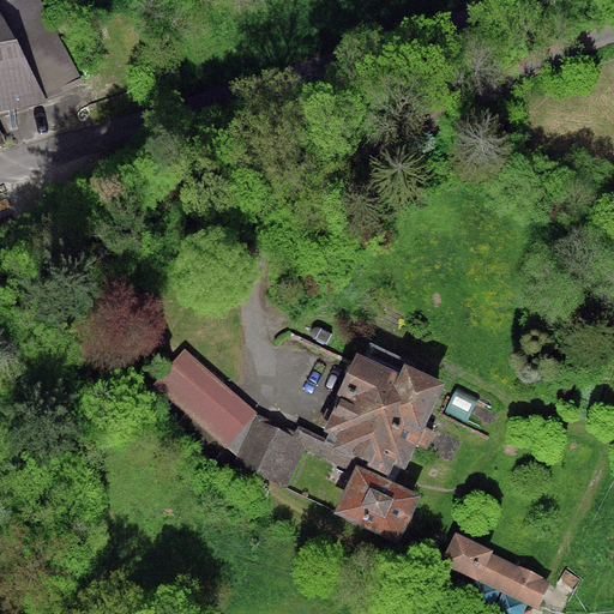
[(0,0),(0,110),(48,102),(46,100),(83,83),(40,0),(0,0)]
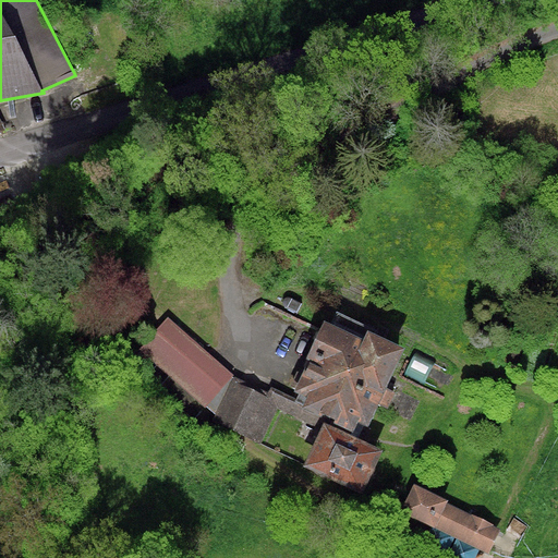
[(134,57),(122,59),(124,71),(136,68),(134,57)]
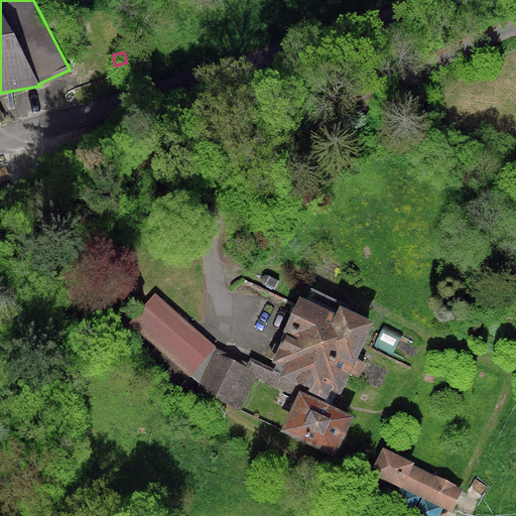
[(306,299),(300,296),(284,332),(285,332),(271,362),(276,364),(283,367),(278,377),(299,387),(295,396),(278,431),(337,459),(357,415),(327,402),(333,391),(341,394),(351,374),(359,378),(367,362),(358,358),(375,321),(348,309),(350,306),(311,288),(306,299)]
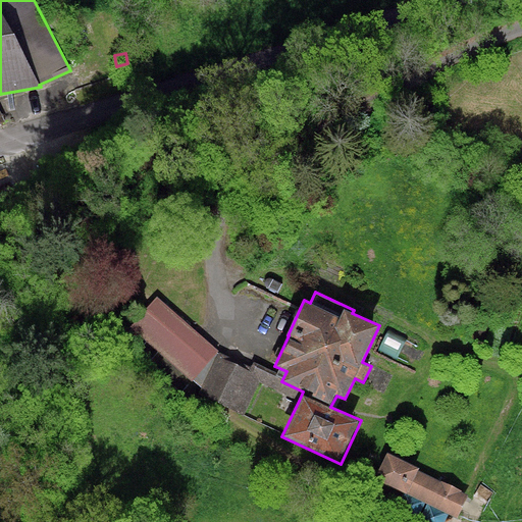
[(219,350),(157,296),(129,327),(192,381),(193,380),(218,351),(219,350)]
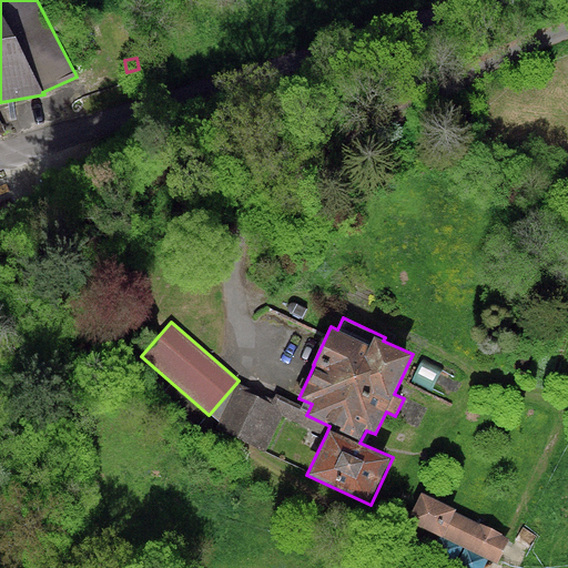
[(219,421),(237,382),(210,414),(219,421)]
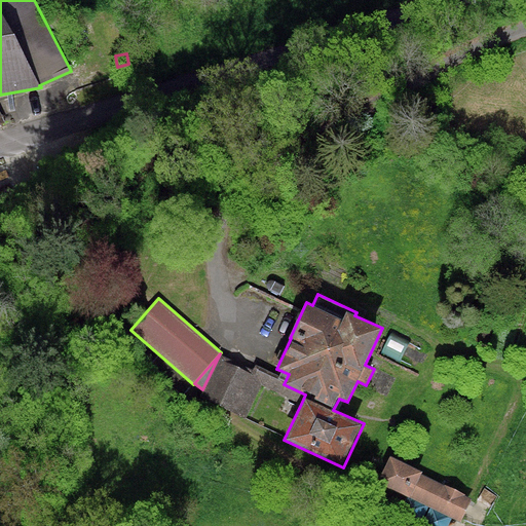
[(256,372),(220,353),(202,389),(200,393),(235,411),(256,372)]
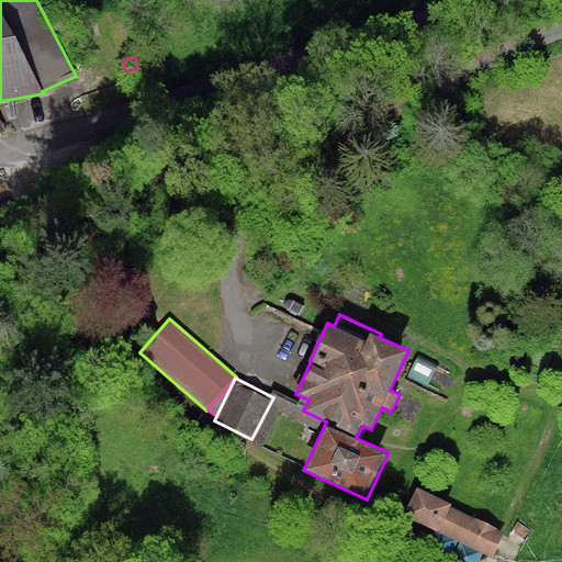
[(273,397),(251,439),(263,445),(280,411),(322,431),(326,422),(303,411),(308,400),(301,396),(298,405),(274,393),(273,397)]
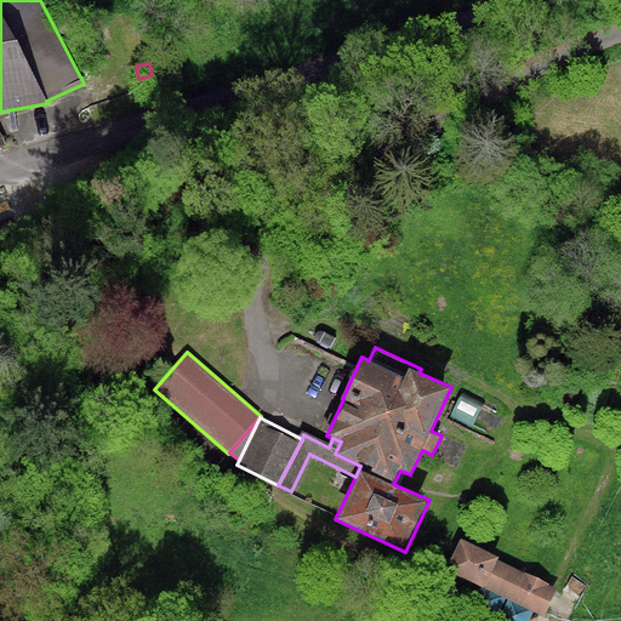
[(499,557),(461,539),(446,569),(545,616),(558,590),(550,585),(550,584),(525,571),(525,573),(497,559),(499,557)]
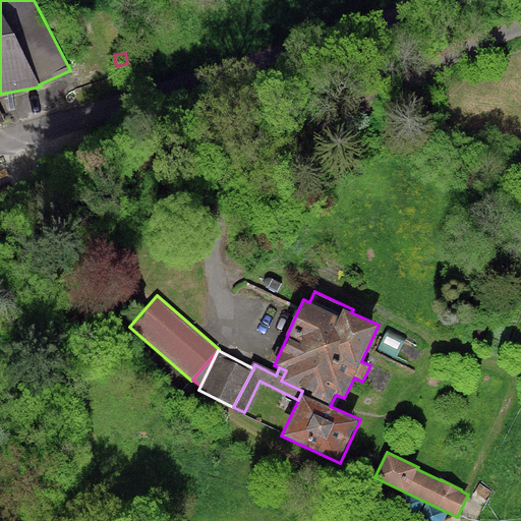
All buildings are outlined.
